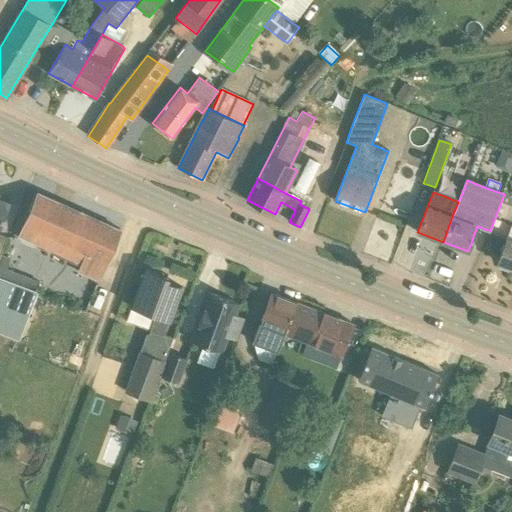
[(87,253),(79,272),(99,281),(121,230),(119,229),(118,230),(84,214),(81,213),(40,195),(40,194),(38,193),(19,238),(31,243),(37,230),(87,253)]
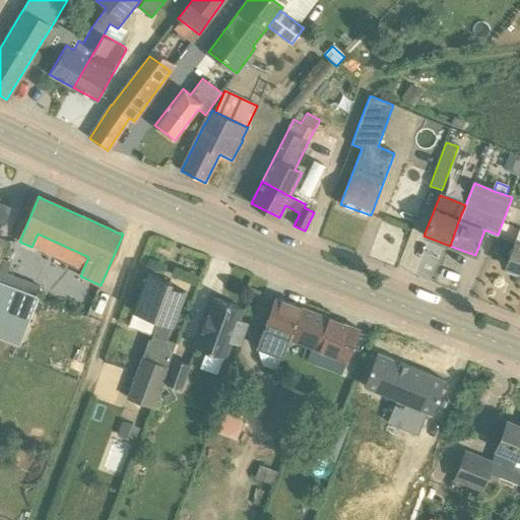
[(0,203),(0,260),(1,259),(5,247),(3,247),(6,240),(0,238),(0,229),(9,207),(0,203)]
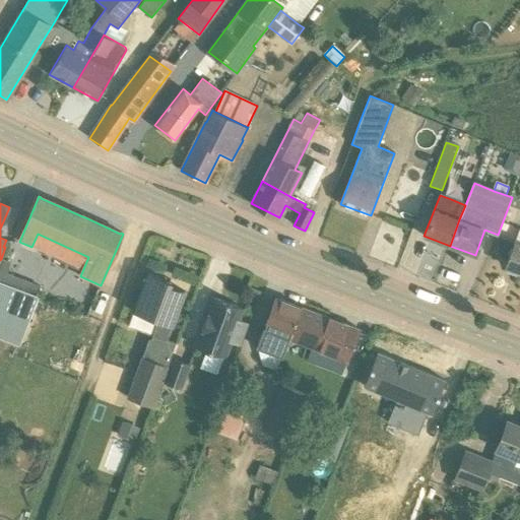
[(519,244),(515,242),(506,267),(519,272),(519,244)]
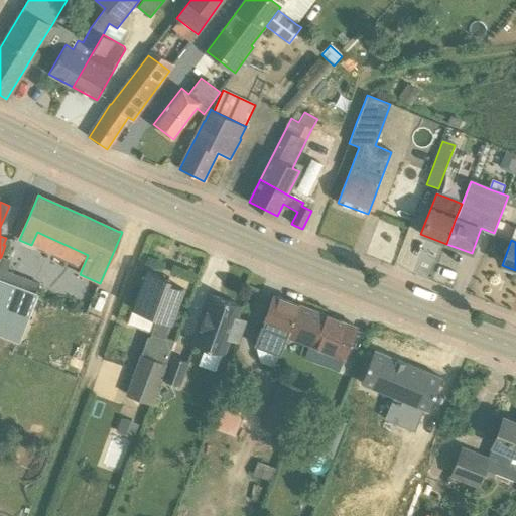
[(10,261),(1,257),(0,258),(0,279),(37,294),(40,285),(6,272),(10,261)]
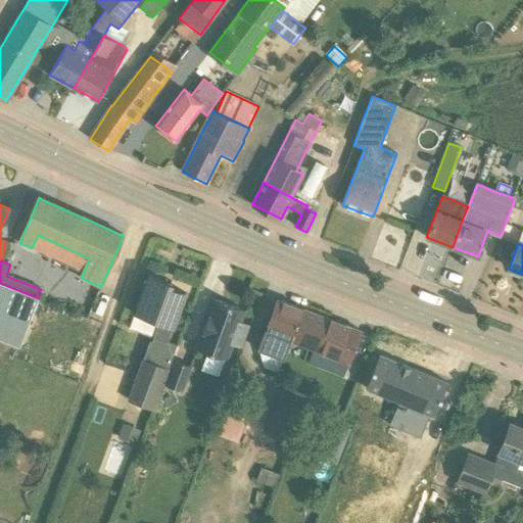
[(169,369),(177,346),(168,343),(186,293),(170,288),(172,283),(149,275),(135,314),(159,322),(151,343),(149,343),(143,360),(169,369)]
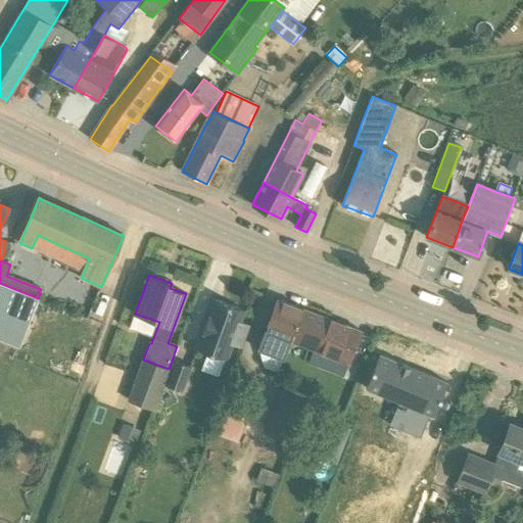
[(239,322),(243,310),(215,299),(196,349),(225,360),(233,339),(242,343),(249,325),(239,322)]
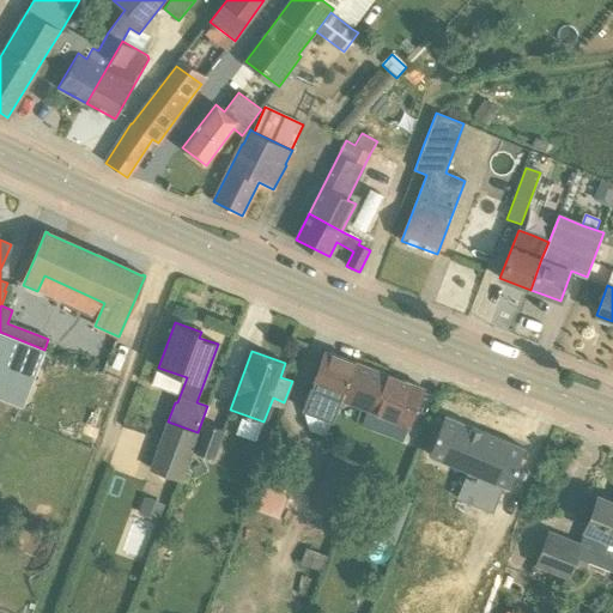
[(356,363),(326,351),(303,408),(334,420),(341,399),(356,363)]
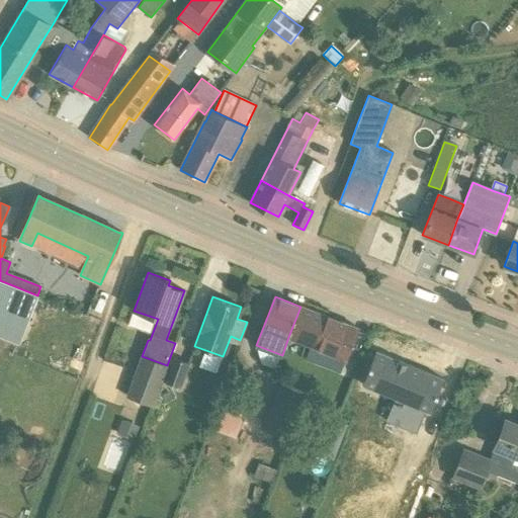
[(300,307),(288,337),(312,345),(312,346),(347,359),(359,329),(300,307)]
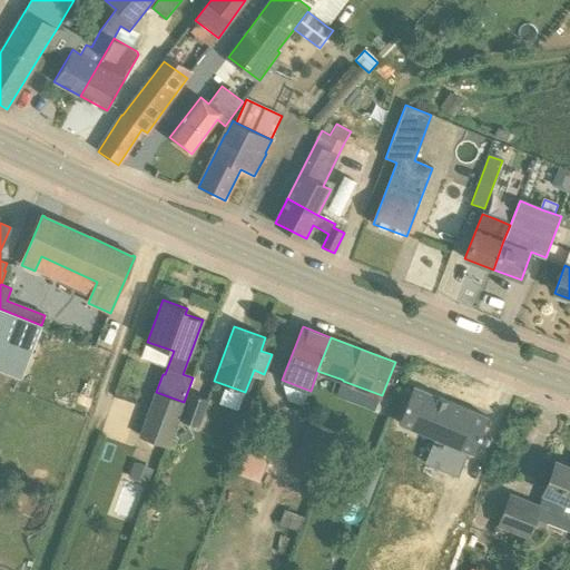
[(488,409),(413,379),(399,415),(434,430),(424,454),(459,469),(469,443),(472,445),(488,409)]
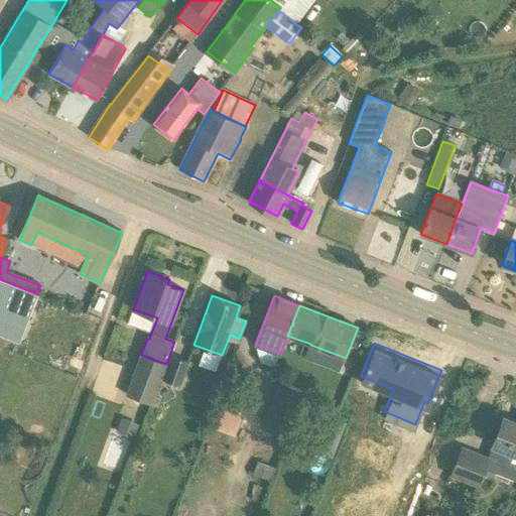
[(166,364),(141,355),(127,395),(151,404),(166,364)]
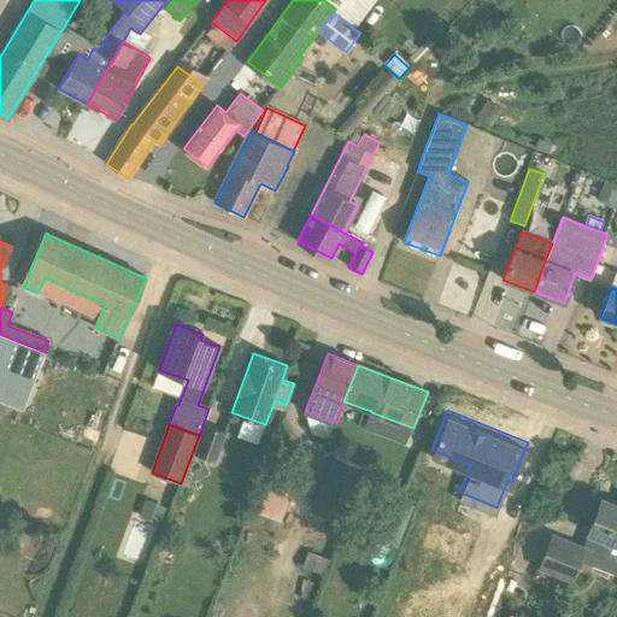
[(215,468),(225,438),(205,430),(194,460),(215,468)]
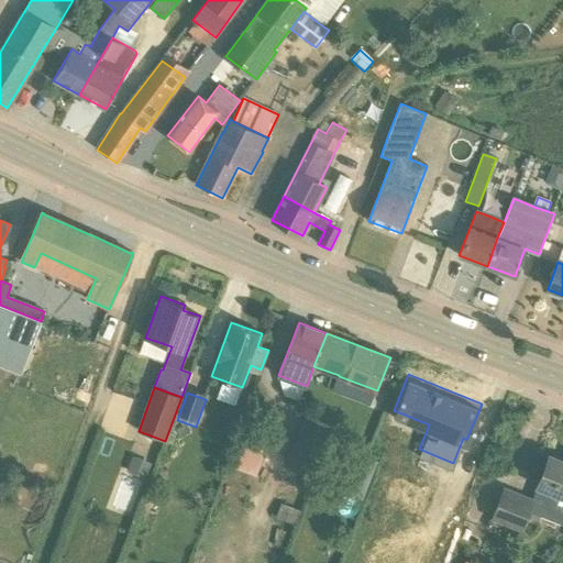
[(307,416),(285,466),(311,478),(333,427),(307,416)]
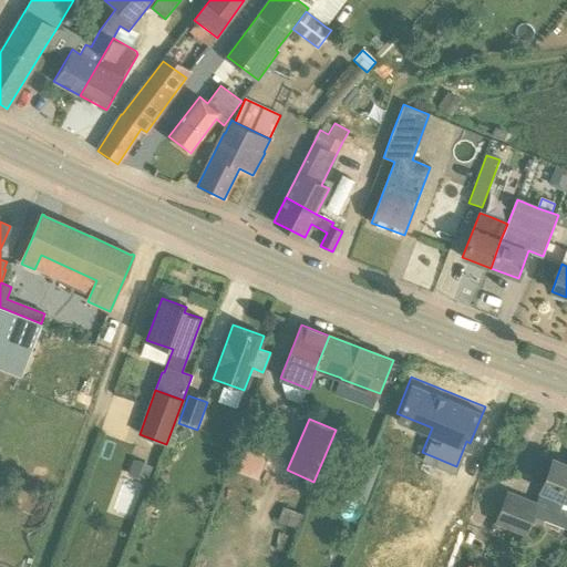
[(267,452),(241,443),(233,468),(257,478),(267,452)]
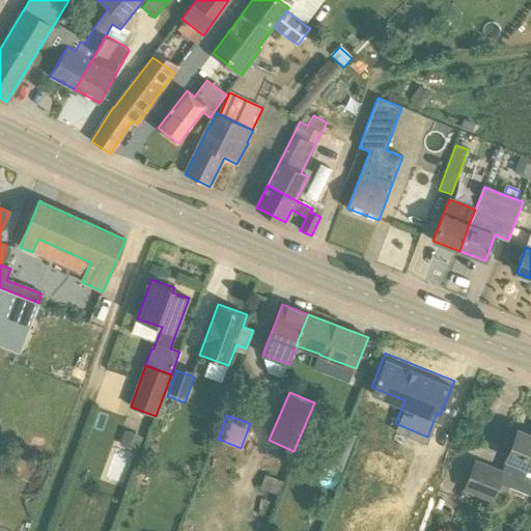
[(507,459),(502,472),(502,473),(503,474),(530,484),(530,435),(518,429),(506,458),(507,459)]
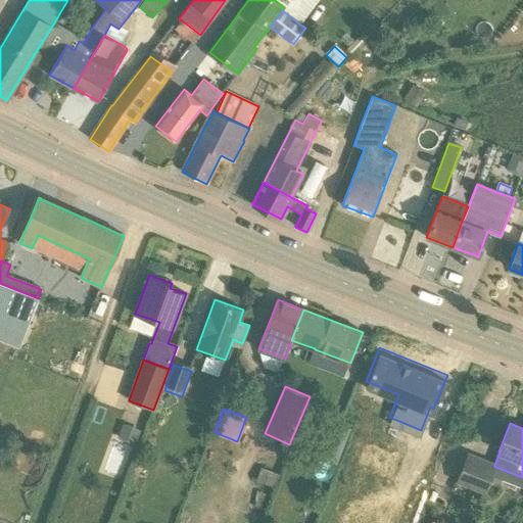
[(136,444),(141,431),(123,424),(119,437),(136,444)]
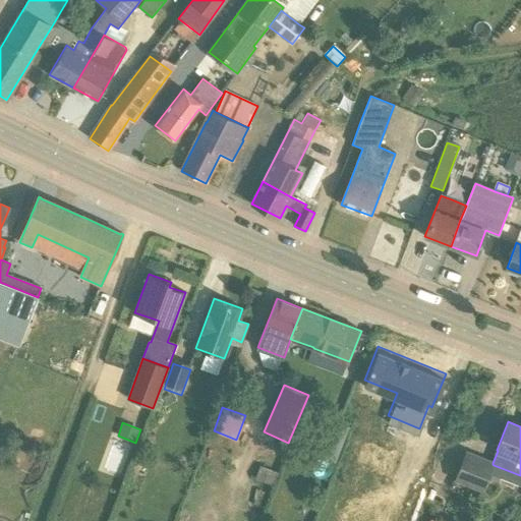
[(350,427),(339,422),(324,458),(336,463),(350,427)]
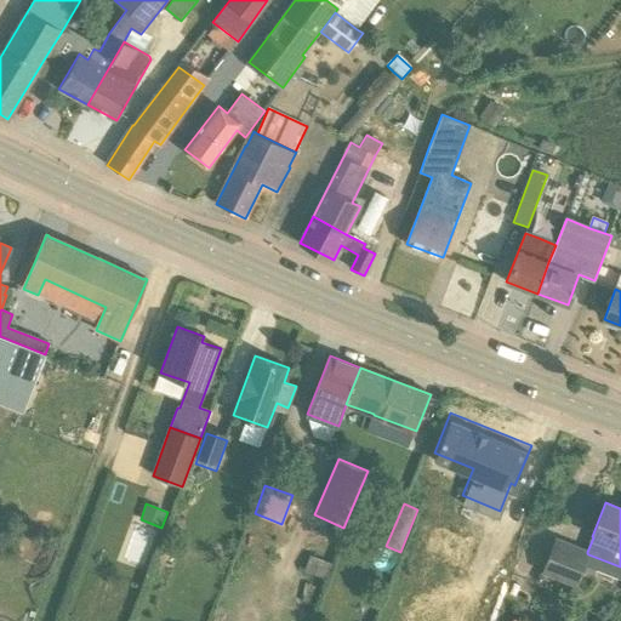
[(587,553),(587,552),(556,540),(543,571),(576,585),(588,554),(587,553)]
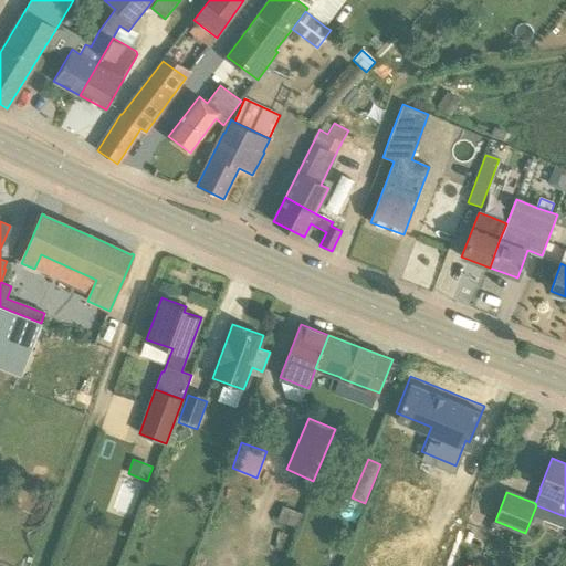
[(155,521),(160,506),(149,502),(144,516),(155,521)]
